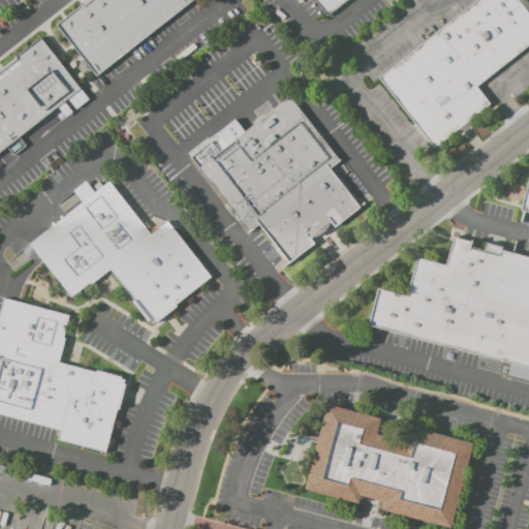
[(190,0),(96,75),(56,26),(87,0),(190,0)]
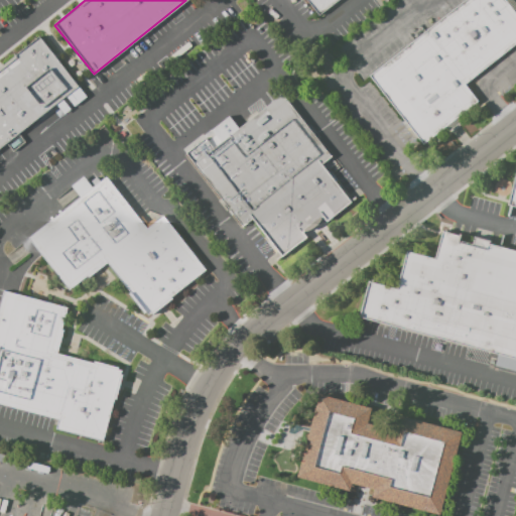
[(339,0),(319,16),(306,0),(339,0)]
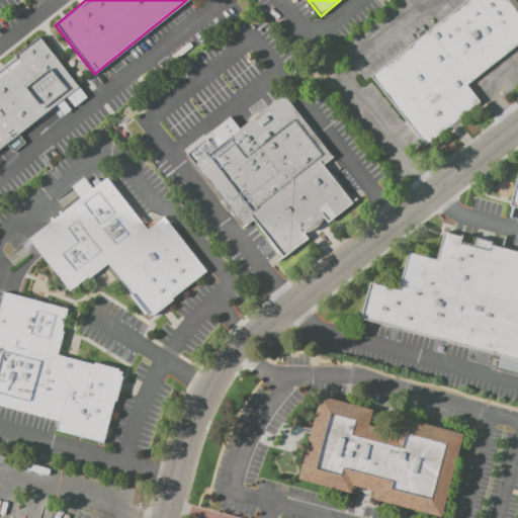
[(466,0),(506,0),(517,14),(517,44),(466,85),(480,101),(423,146),(369,79),(466,0)]
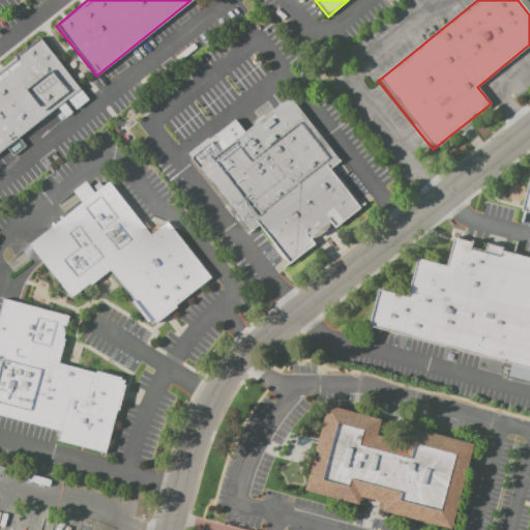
[(0,67),(40,35),(83,89),(0,154),(0,67)]
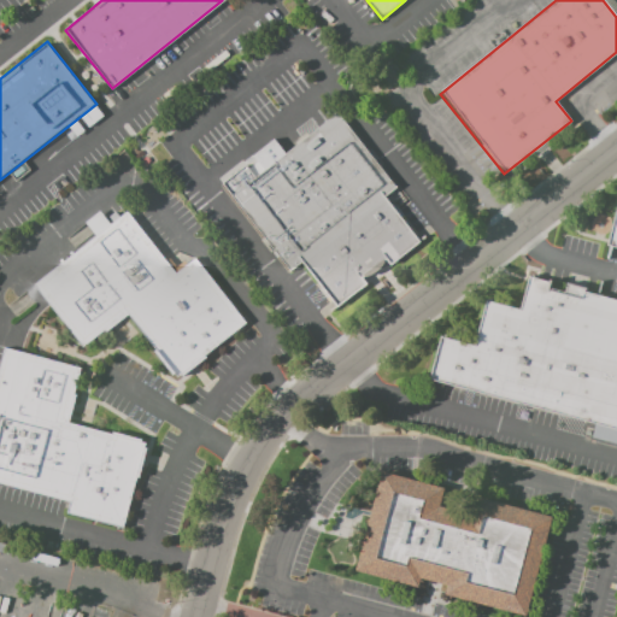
[(218,187),(246,165),(254,175),(335,111),(397,189),(386,198),(421,242),(336,309),(300,262),(286,274),(218,187)]
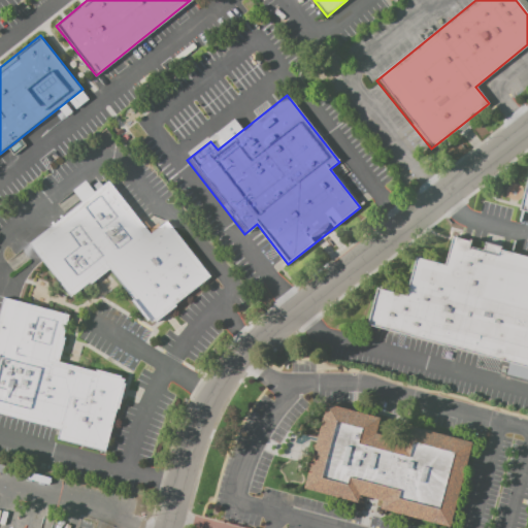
[(527,215),(527,168),(519,212),(527,215)]
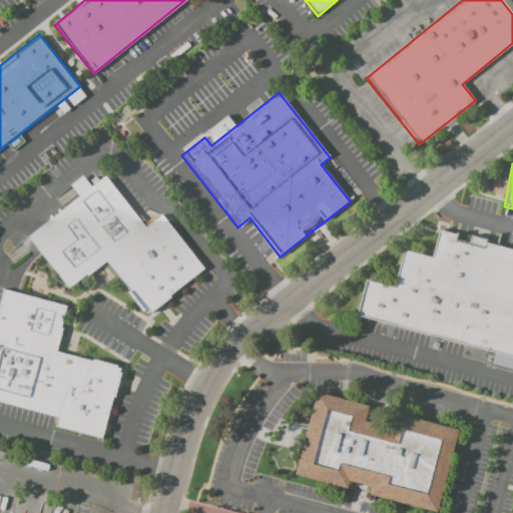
[(27,236),(79,196),(70,185),(83,175),(92,186),(105,176),(145,227),(163,213),(205,269),(170,296),(171,297),(147,316),(105,262),(68,290),(27,236)]
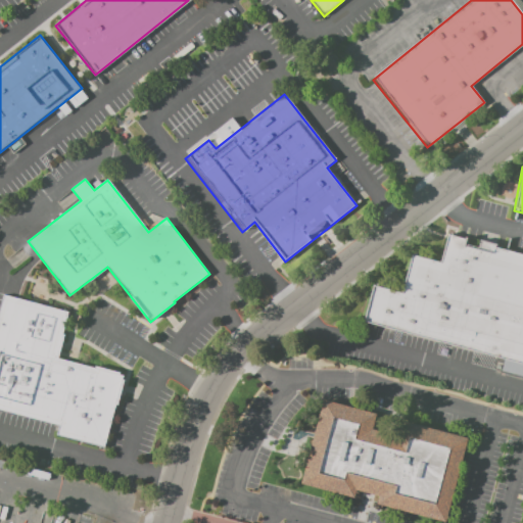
[(449,236),(522,255),(522,365),(364,323),(374,284),(401,291),(411,255),(442,264),(449,236)]
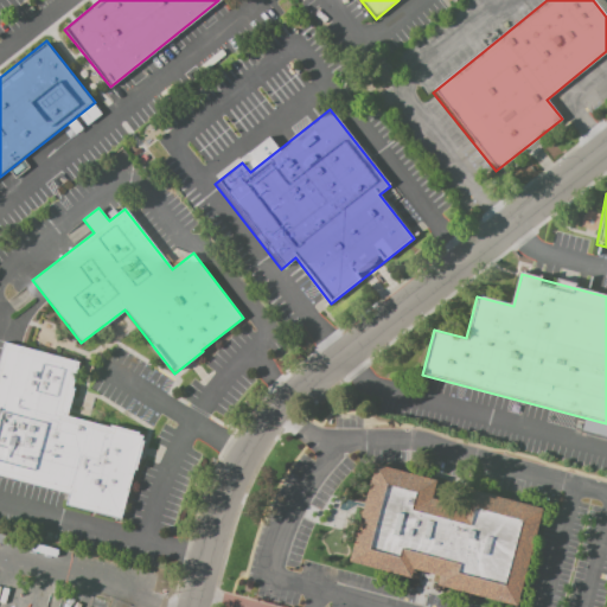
[(0,355),(4,342),(80,362),(65,416),(146,436),(138,471),(134,470),(121,521),(65,506),(69,493),(0,475),(0,355)]
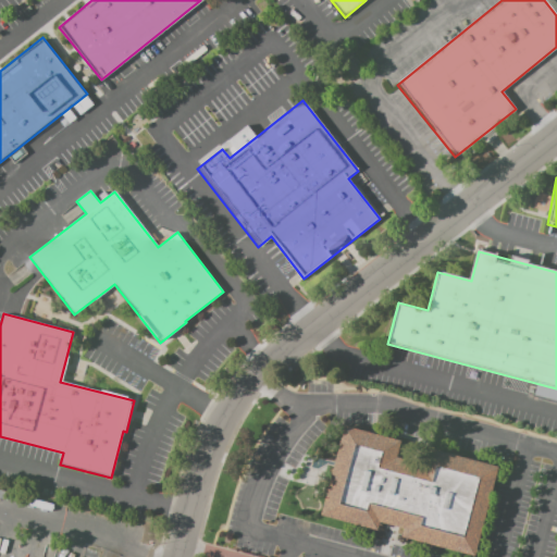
[(344,426),(400,442),(397,456),(430,465),(433,449),(498,467),(475,556),(401,537),(404,529),(379,522),(376,531),(321,517),(344,426)]
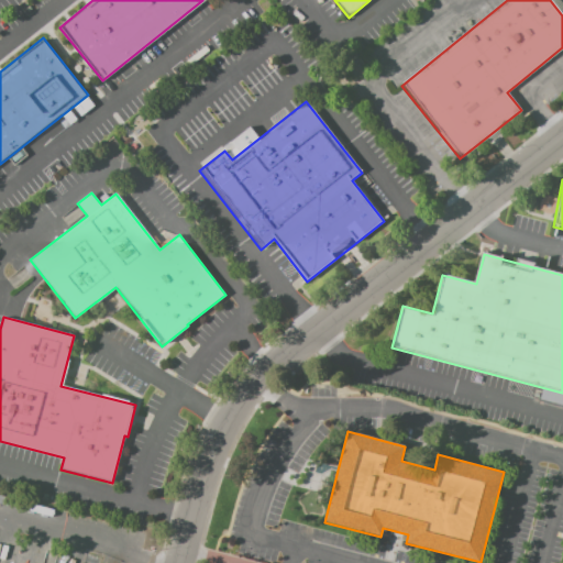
All buildings are outlined.
